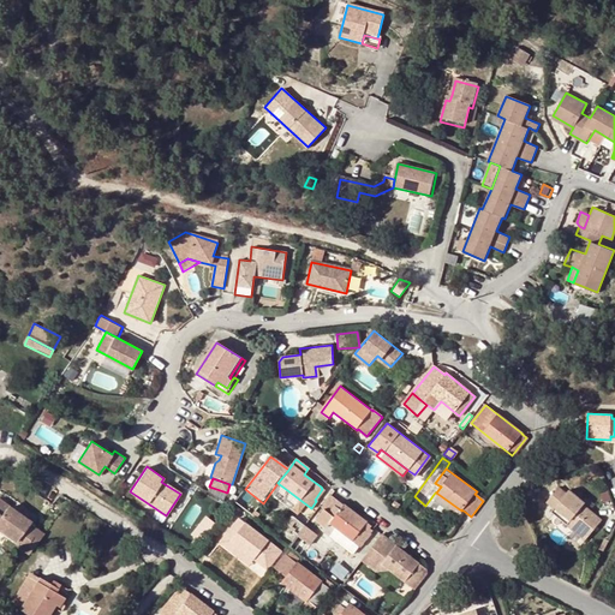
[(555,507),(553,511),(568,524),(572,518),(577,523),(575,525),(589,536),(602,520),(584,503),(585,502),(571,490),(567,493),(561,488),(548,501),(555,507)]
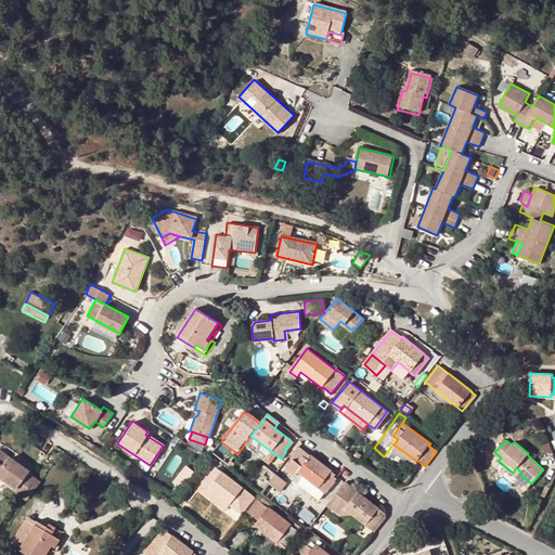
[(402,460),(415,469),(420,462),(416,460),(416,461),(394,444),(392,444),(384,456),(400,462),(402,460)]
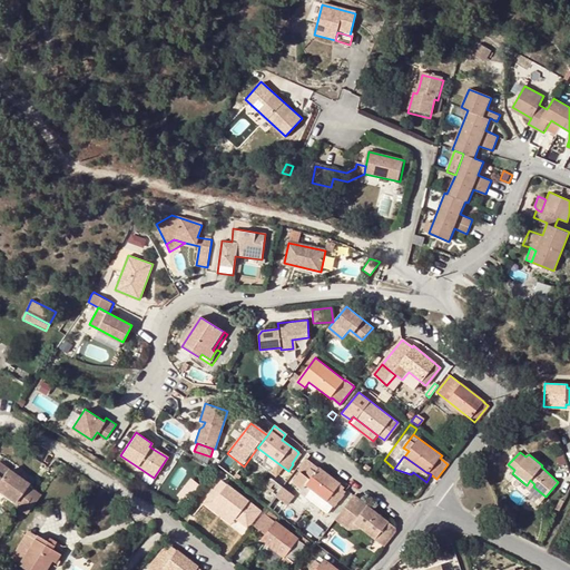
[(300,492),(327,514),(333,508),(335,509),(347,492),(344,489),(345,487),(318,467),(318,468),(307,459),(298,470),(301,472),(293,482),(303,489),(300,492)]
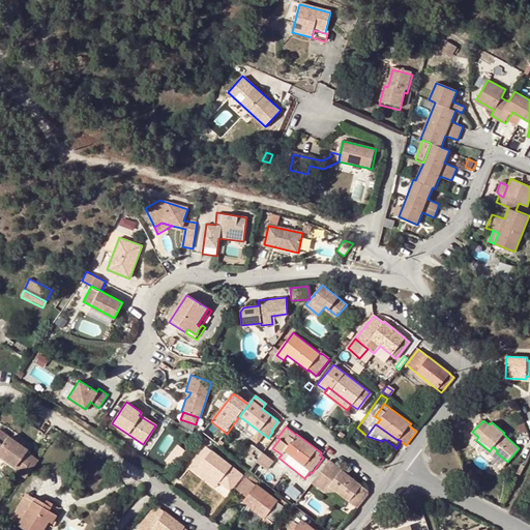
[(19,472),(26,478),(39,462),(28,453),(29,451),(24,447),(23,449),(9,439),(10,436),(1,429),(0,430),(0,454),(16,468),(21,462),(25,465),(19,472)]
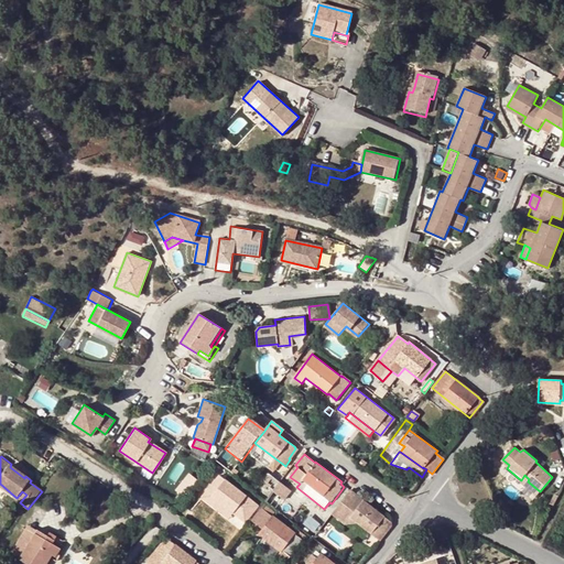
[(223,467),(225,468),(230,473),(236,465),(228,459),(223,467)]
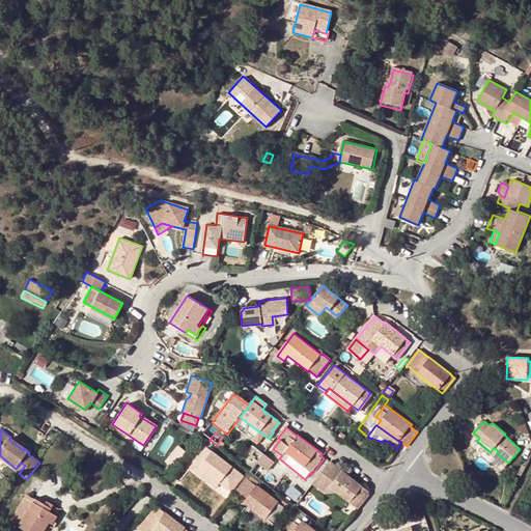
[(208,446),(212,441),(210,440),(204,436),(200,440),(208,446)]
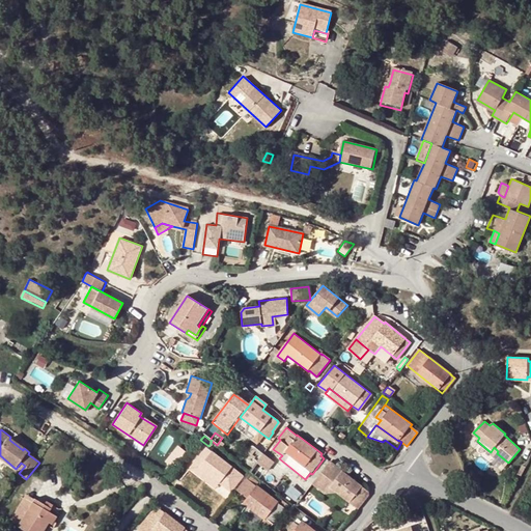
[(23,450),(24,448),(10,437),(9,440),(23,450)]
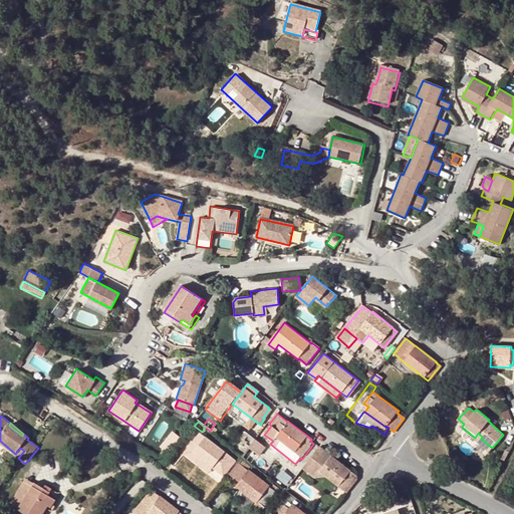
[(249,448),(255,439),(244,431),(238,439),(249,448)]
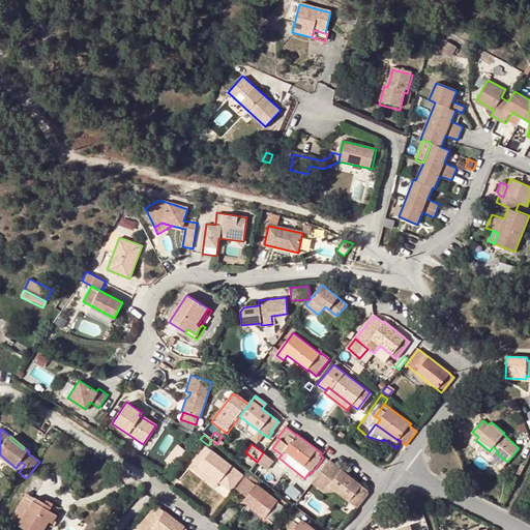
[(490,451),(505,464),(507,462),(496,452),(497,450),(493,446),(490,451)]
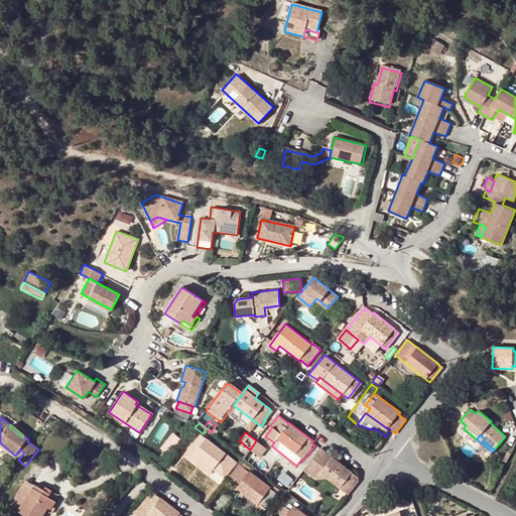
[(358,437),(355,442),(360,445),(363,441),(358,437)]
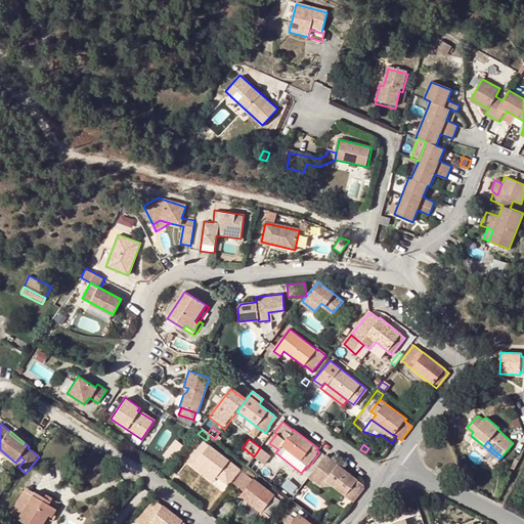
[(205,449),(195,461),(197,462),(216,478),(217,477),(228,486),(236,475),(226,467),(229,462),(209,445),(205,449)]
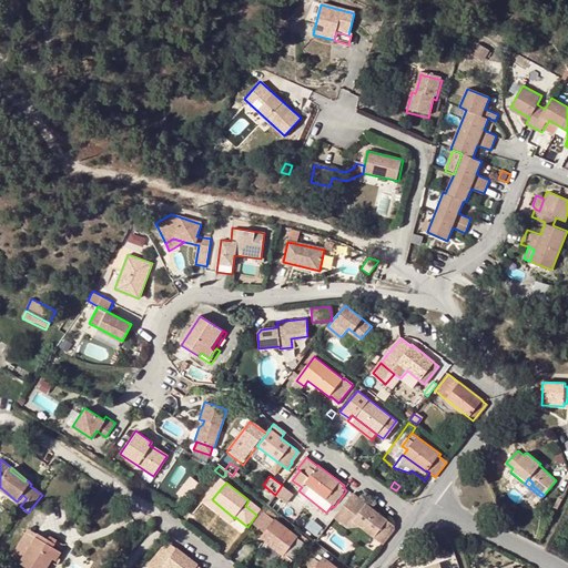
[(204,500),(210,505),(213,500),(212,499),(222,487),(217,484),(210,494),(204,500)]
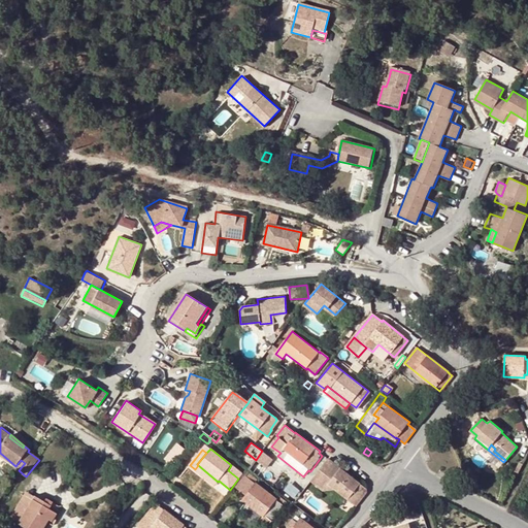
[(256,460),(263,465),(266,468),(272,460),(262,451),(256,460)]
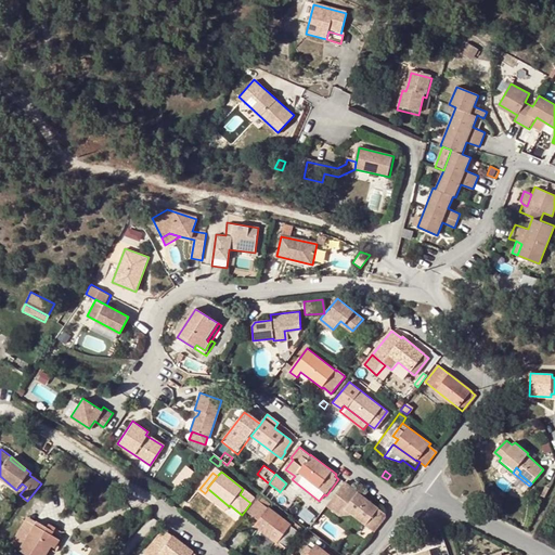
[(194,485),(199,489),(205,482),(199,478),(194,485)]
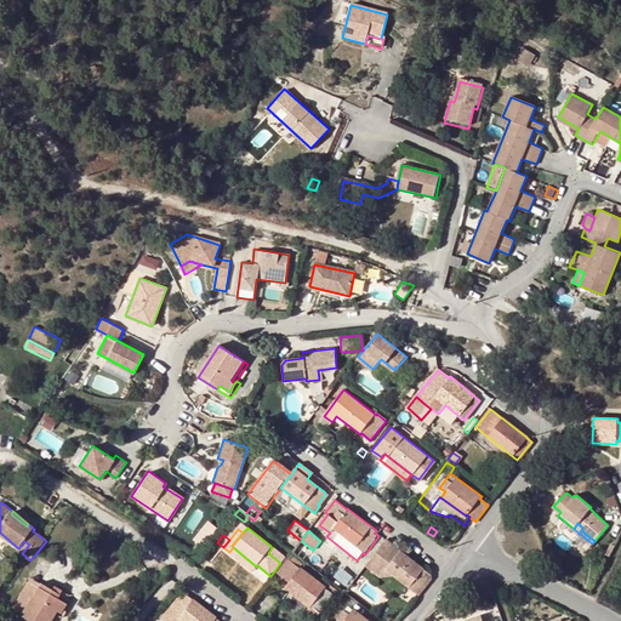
[(383,576),(388,570),(397,577),(419,594),(432,579),(431,575),(386,539),(366,565),(380,576),(383,576)]
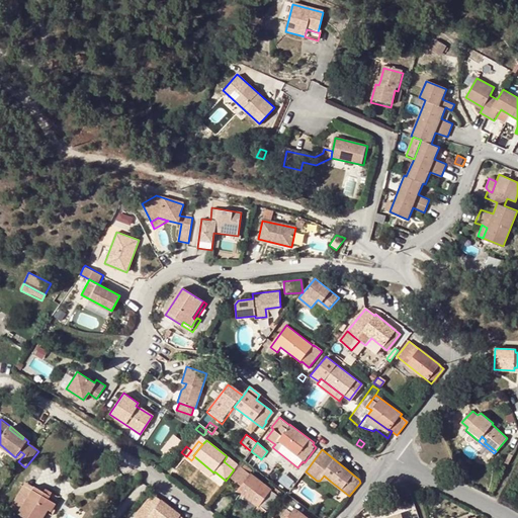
[(258,456),(251,451),(245,460),(251,465),(258,456)]
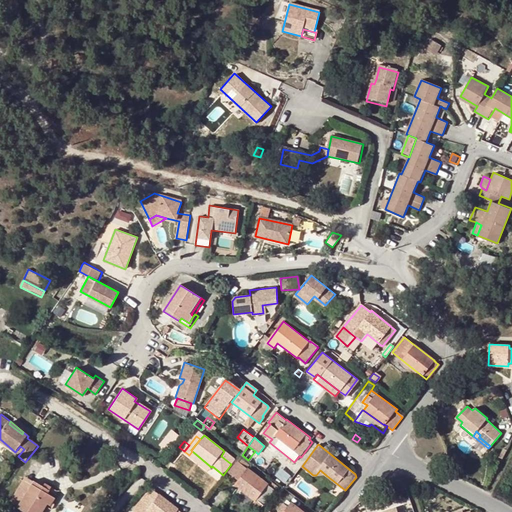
[(211,467),(192,451),(189,455),(188,456),(208,472),(211,467)]
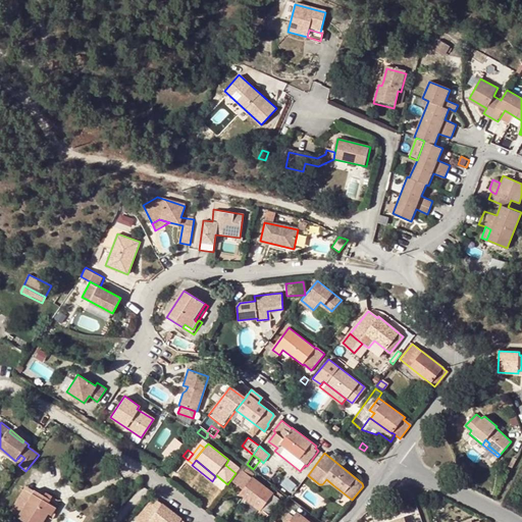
[(252,479),(241,470),(232,480),(244,488),(240,494),(260,510),(255,517),(262,521),(263,521),(280,502),(272,496),(273,493),(253,477),(252,479)]
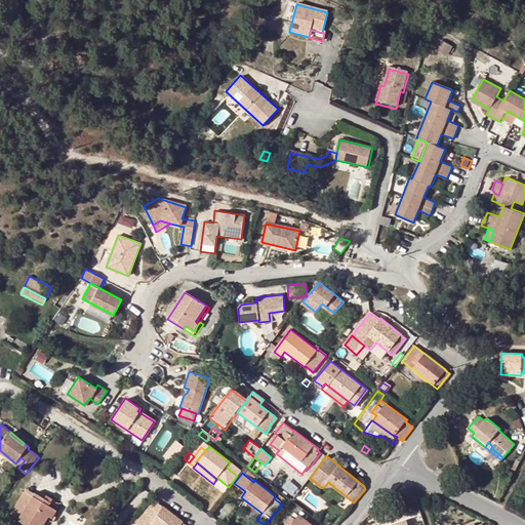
[(275,496),(274,498),(282,505),(287,497),(279,491),(275,496)]
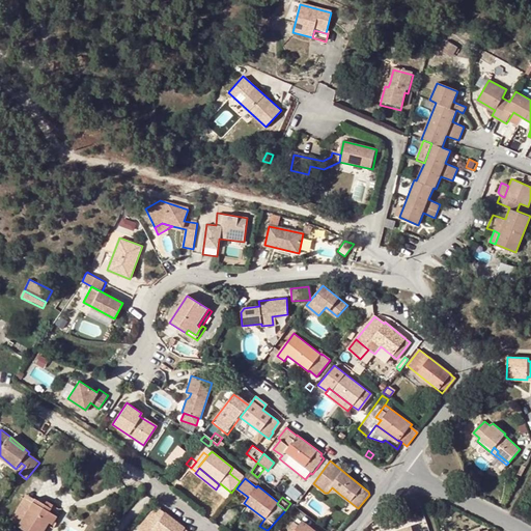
[(51,509),(45,506),(33,499),(18,526),(25,530),(43,530),(49,522),(52,524),(57,516),(49,512),(51,509)]
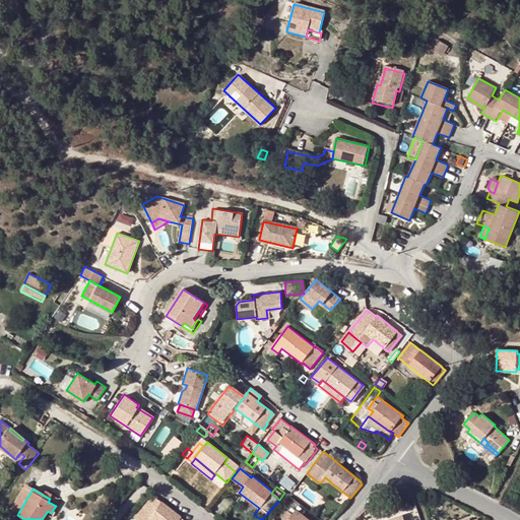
[(56,506),(51,513),(50,516),(52,517),(60,505),(53,500),(54,498),(46,493),(44,496),(50,499),(48,502),(56,506)]
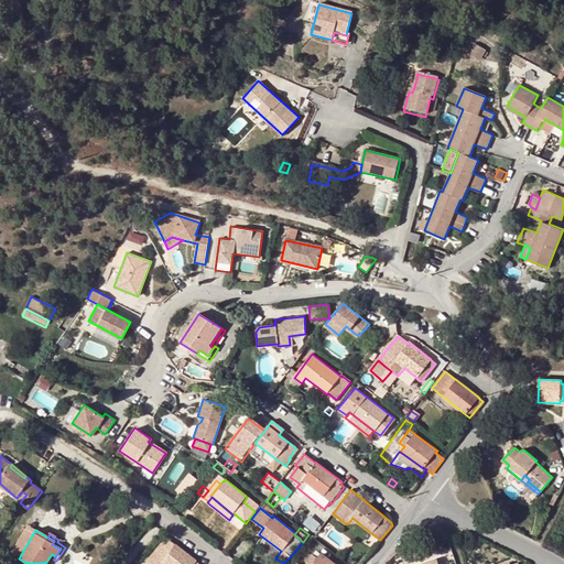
[(147,563),(197,563),(164,538),(145,563),(147,563)]
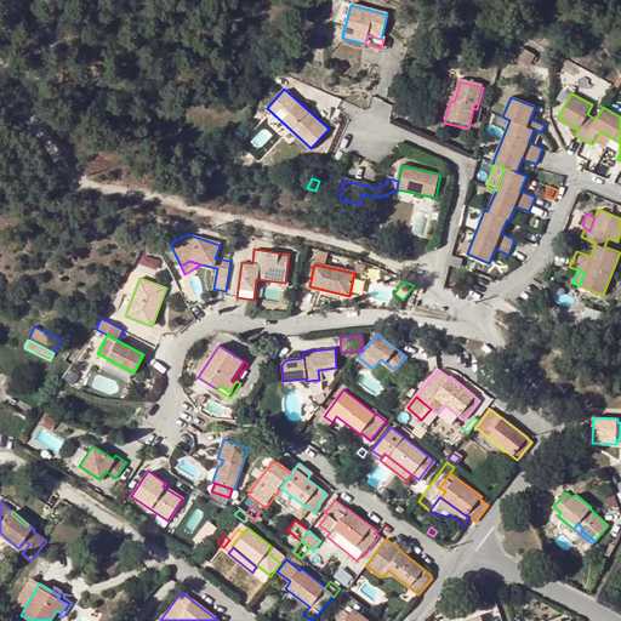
[(348,614),(345,610),(337,620),(368,620),(352,609),(348,614)]
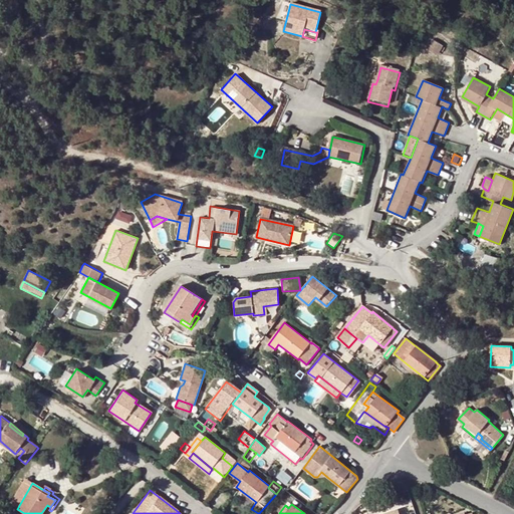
[(45,513),(49,510),(50,507),(47,505),(41,513),(45,513)]
